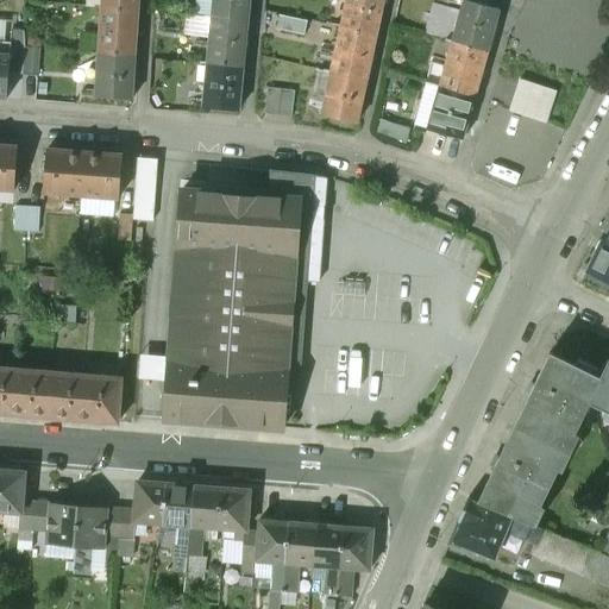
[(137,0),(101,0),(101,10),(137,11),(137,0)]
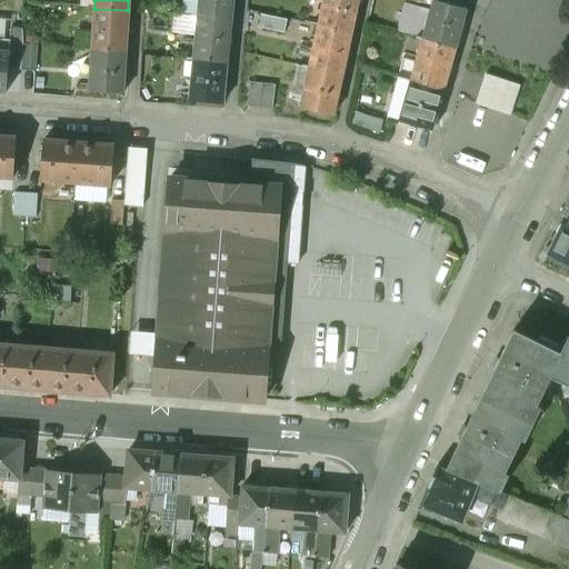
[(232,0),(198,0),(197,17),(230,20),(232,0)]
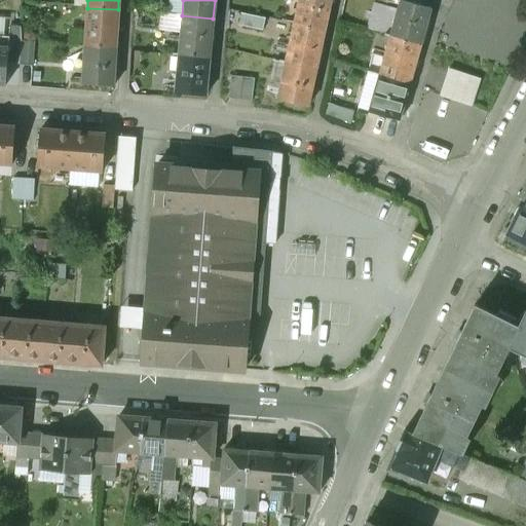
[(329,0),(297,0),(293,25),(323,32),(329,0)]
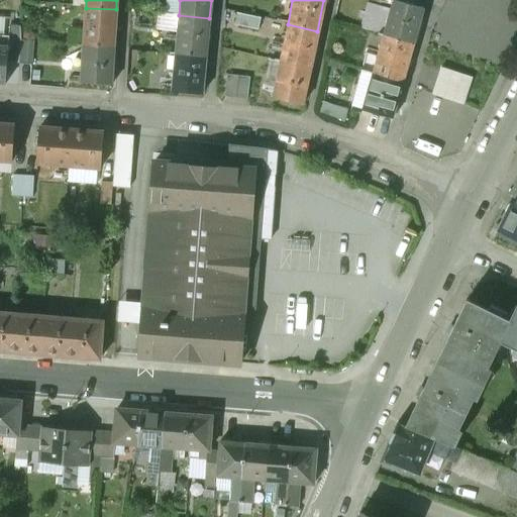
[(421,0),(394,0),(394,2),(418,9),(421,0)]
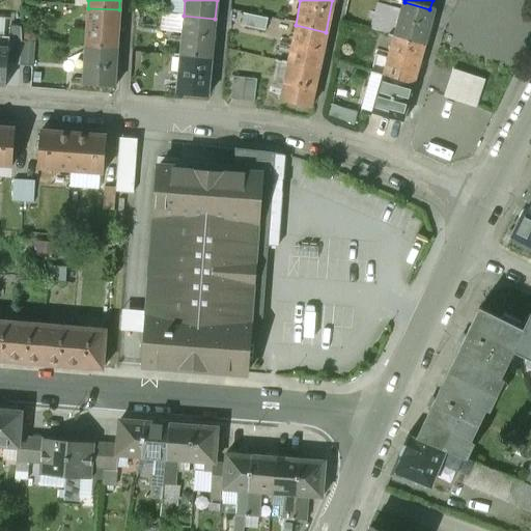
[(404,2),(403,2),(393,38),(422,47),(432,10),(429,9),(404,2)]
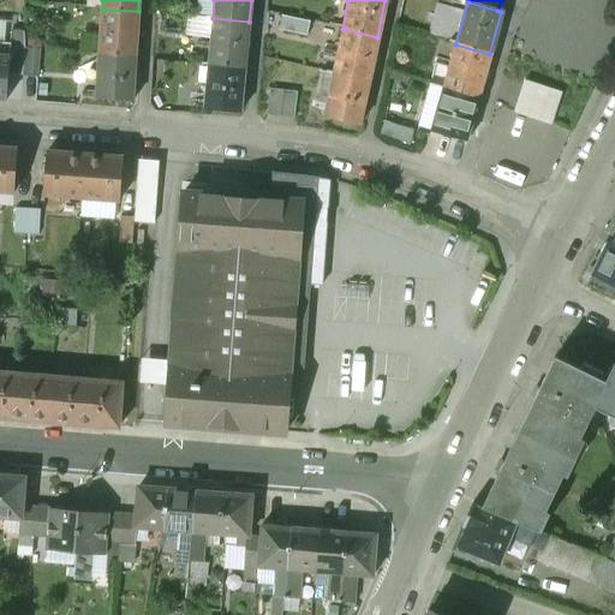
[(138,11),(102,10),(99,55),(135,58),(138,11)]
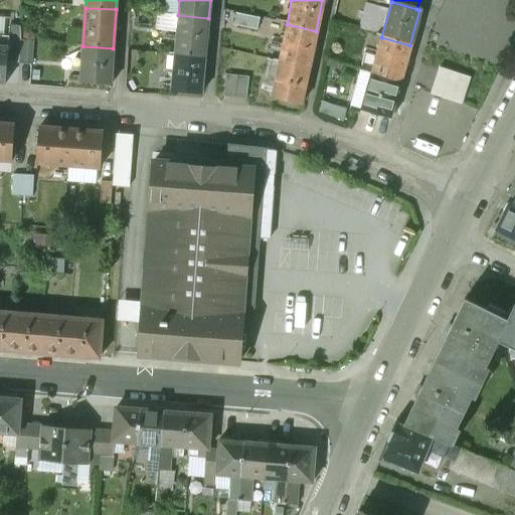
[(208,18),(178,15),(175,54),(205,57),(208,18)]
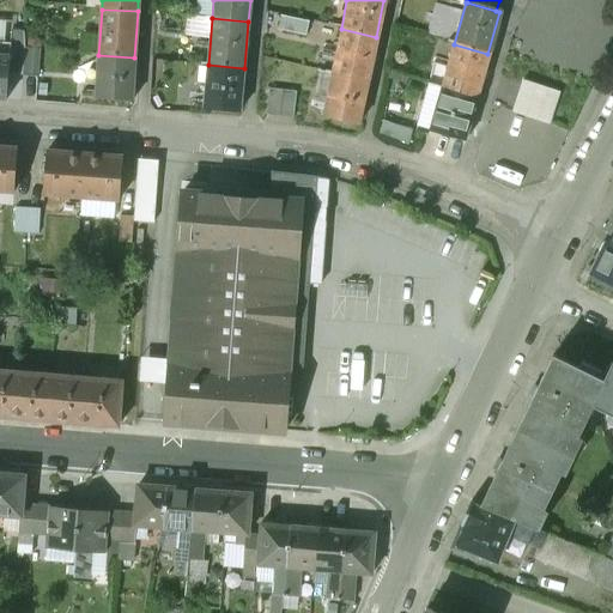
[(23,25),(11,25),(12,49),(24,49),(23,25)]
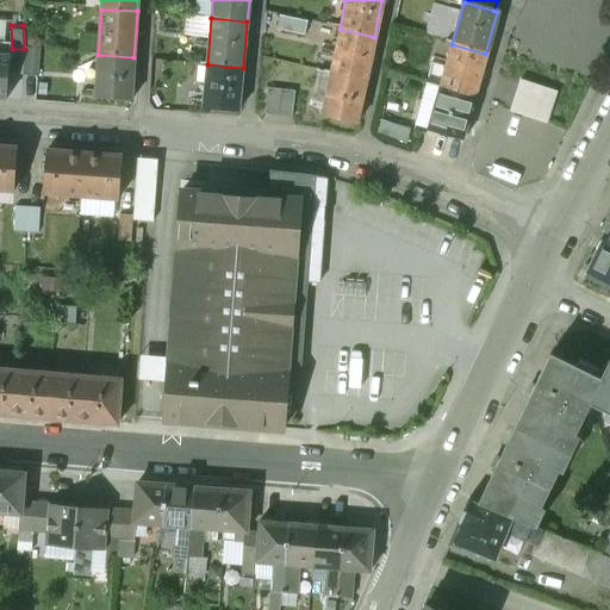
[(374,37),(340,29),(330,73),(365,81),(374,37)]
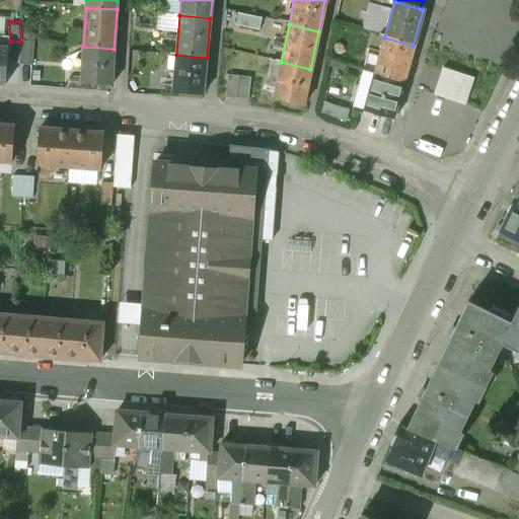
[(413,46),(384,38),(373,75),(402,84),(413,46)]
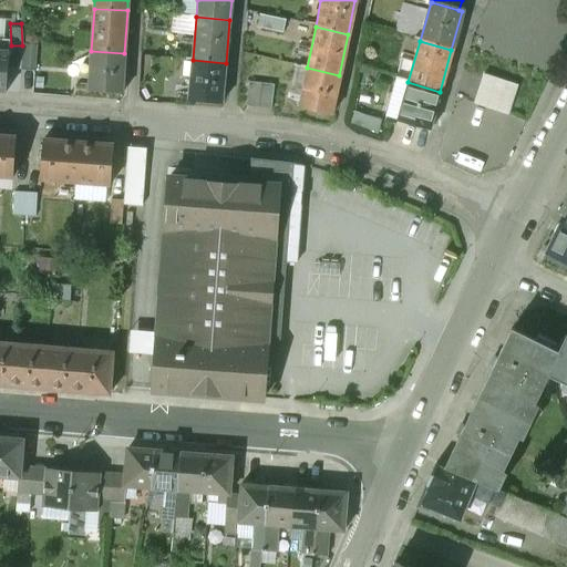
[(37,49),(22,48),(20,73),(34,74),(37,49)]
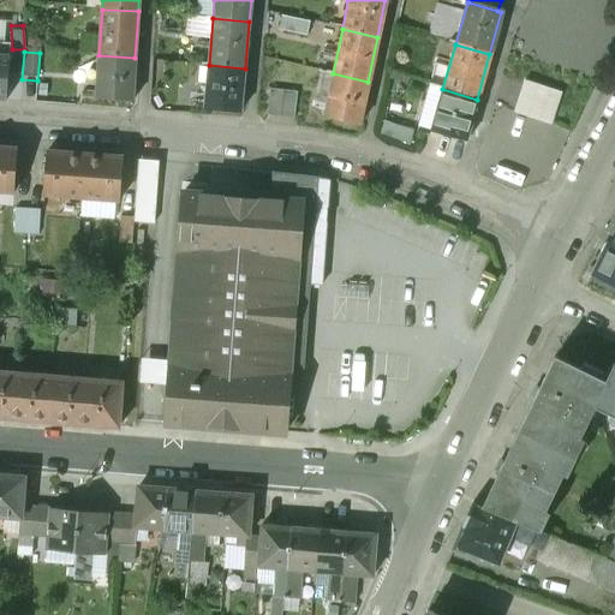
[(135,58),(99,55),(95,99),(131,101),(135,58)]
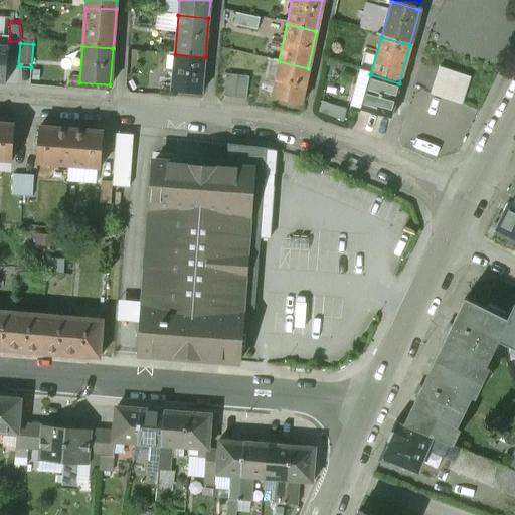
[(8,49),(0,48),(0,84),(5,86),(8,49)]
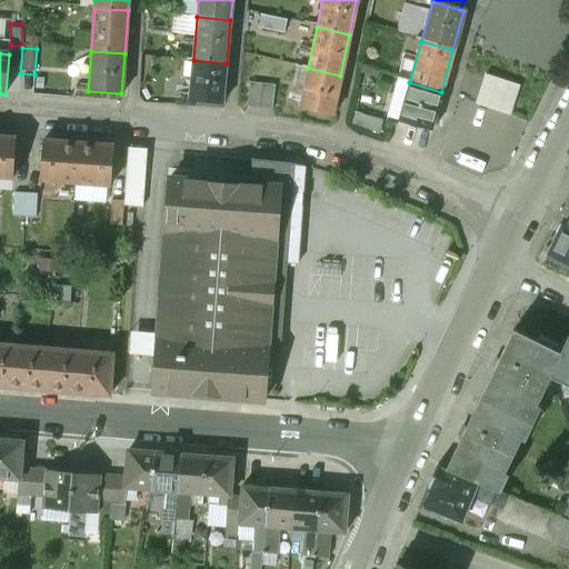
[(227,63),(193,60),(189,100),(222,103),(227,63)]
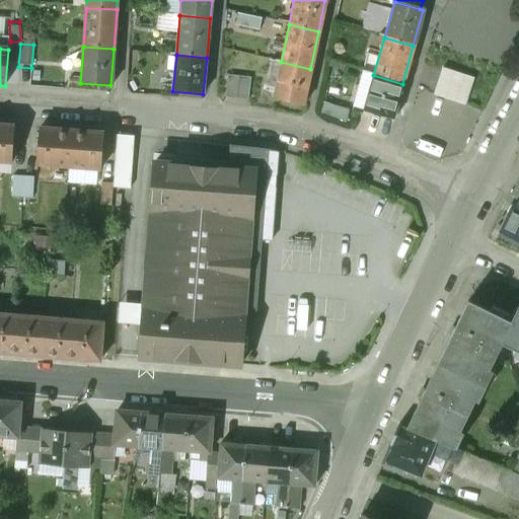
[(310,69),(281,62),(280,64),(275,63),(275,65),(270,64),(265,89),(275,91),(273,98),(303,104),(310,69)]
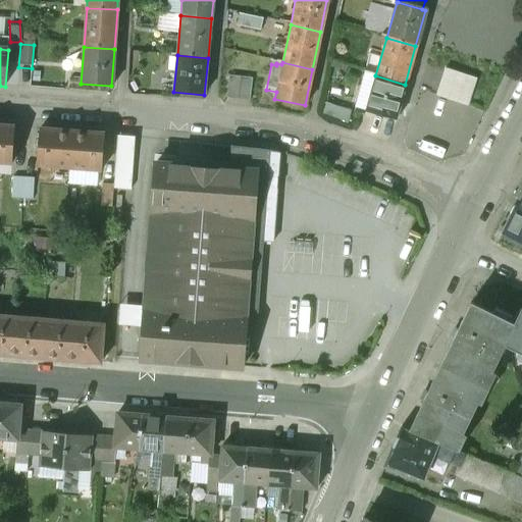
[(475,74),(444,66),(435,95),(467,104),(475,74)]
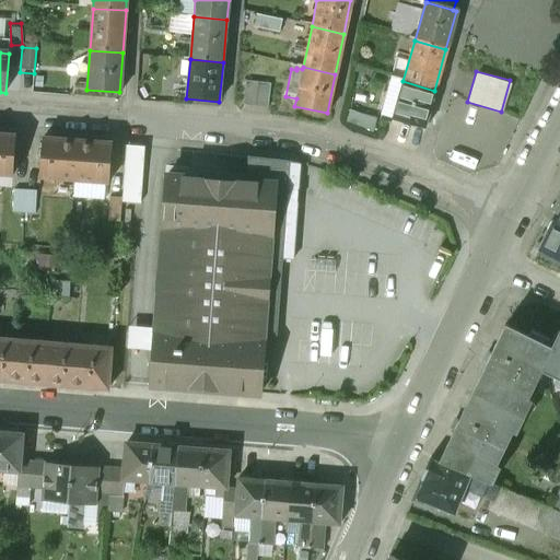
[(270,85),(246,81),(242,105),(266,109),(270,85)]
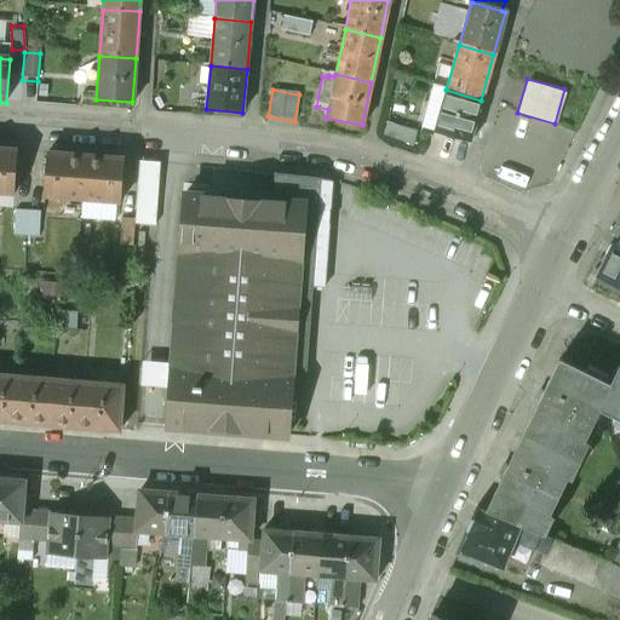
[(481,101),(446,90),(435,132),(469,142),(481,101)]
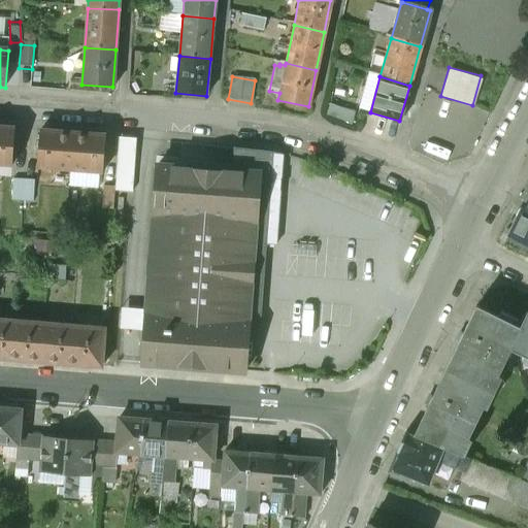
[(13,129),(0,128),(0,166),(10,167),(13,129)]
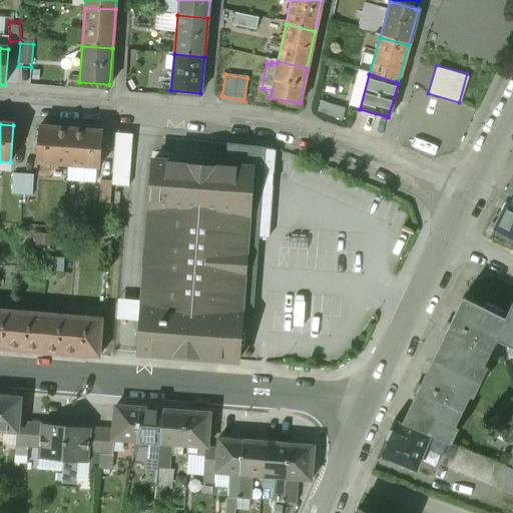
[(69,130),(38,127),(35,164),(67,166),(69,130)]
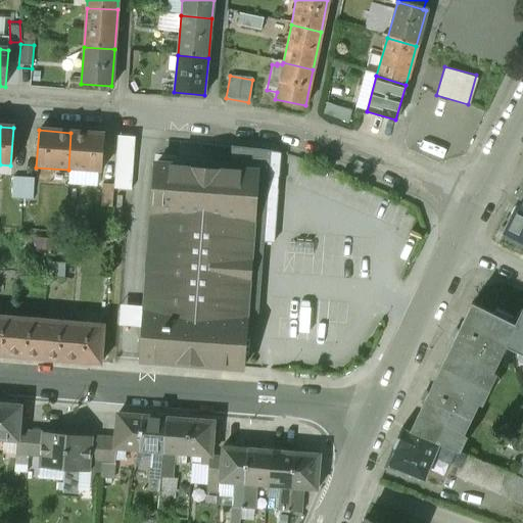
[(104,136),(70,133),(68,170),(101,173),(104,136)]
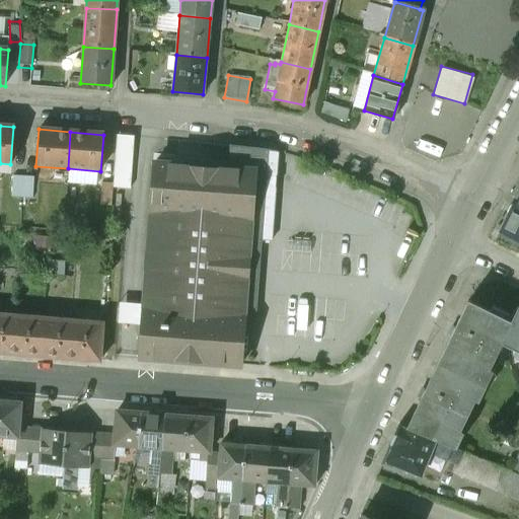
[(135,186),(137,133),(119,133),(118,184),(135,186)]
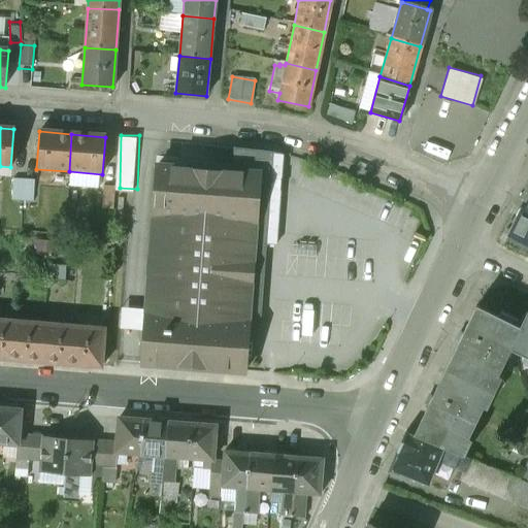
[(231,173),(171,168),(171,165),(160,164),(160,167),(157,167),(140,364),(243,371),(254,242),(276,244),(282,160),(261,153),(233,152),(231,173)]
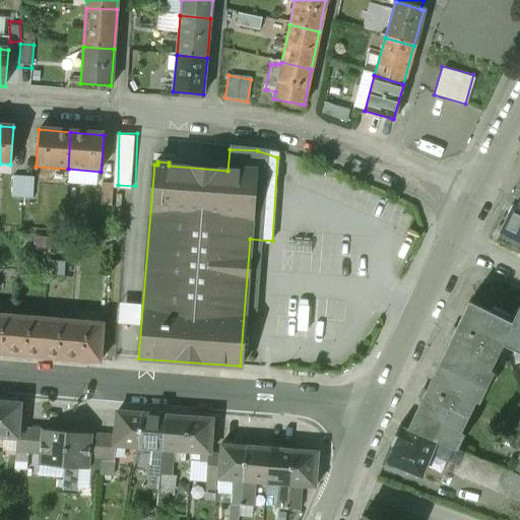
[(23,178),(12,177),(11,198),(21,199),(23,178)]
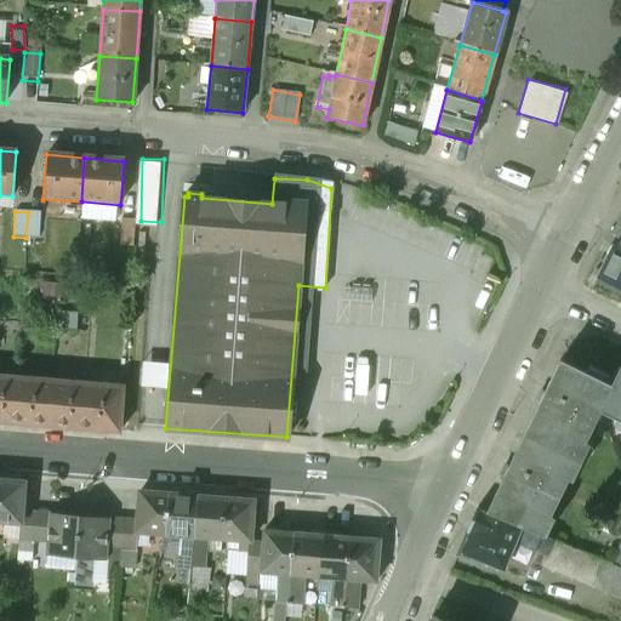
[(39,214),(28,212),(26,238),(38,238),(39,214)]
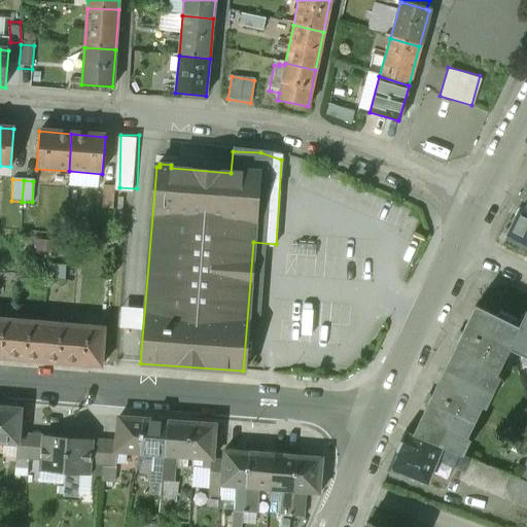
[(114,188),(104,187),(102,209),(112,210),(114,188)]
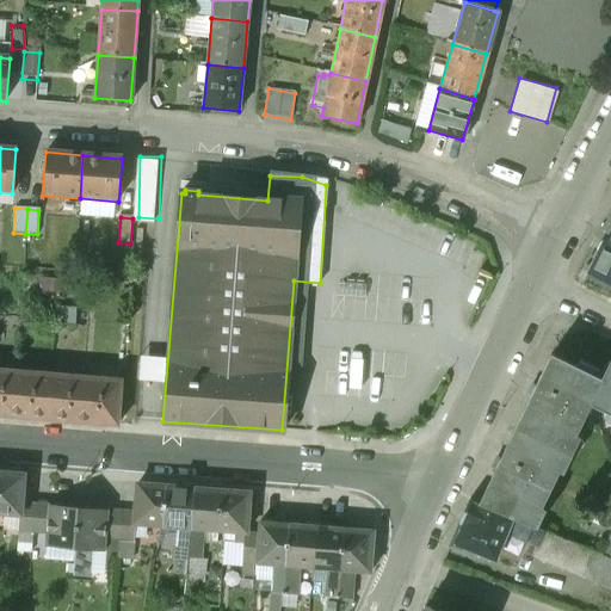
[(610,246),(605,244),(591,273),(610,282),(610,246)]
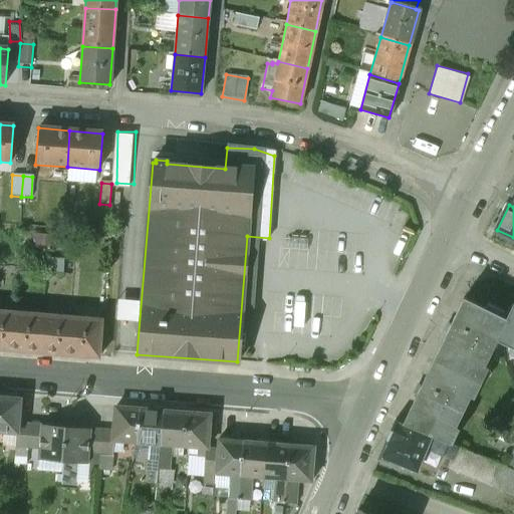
[(506,318),(462,297),(433,359),(473,380),(480,365),(482,366),(496,339),(506,318)]
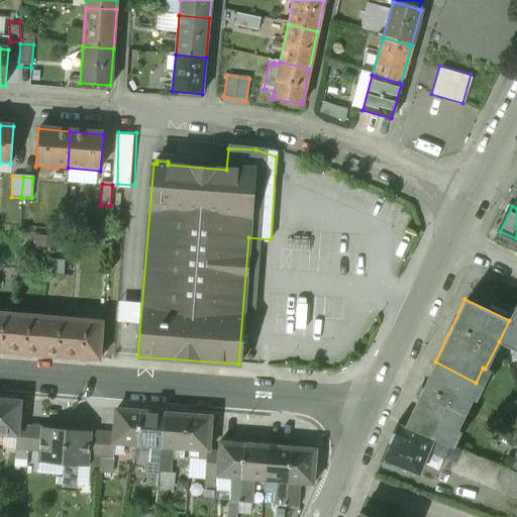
[(516,304),(509,320),(499,341),(516,349),(516,304)]
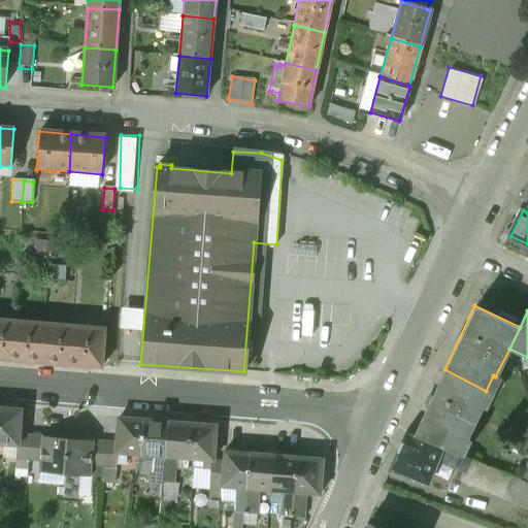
[(45,324),(0,320),(0,359),(43,363),(45,324)]
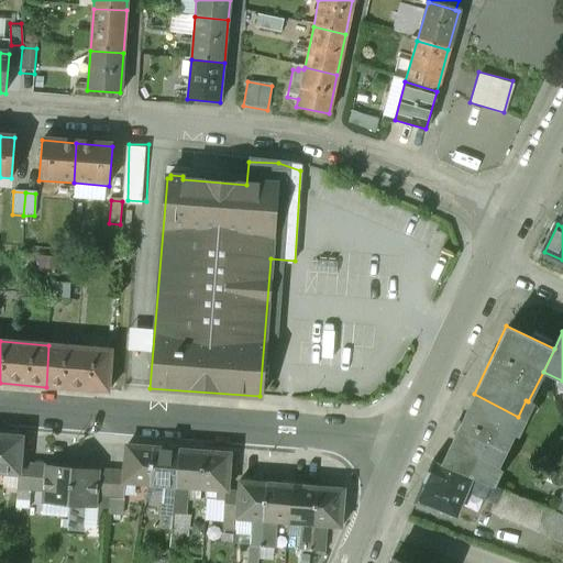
[(111,351),(48,345),(46,387),(109,393),(111,351)]
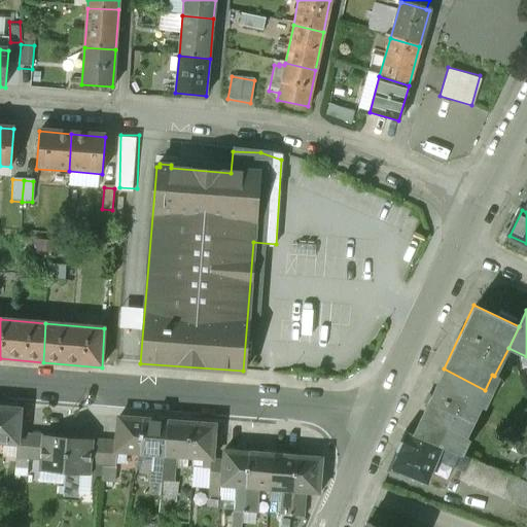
[(485,390),(444,369),(411,434),(454,452),(461,437),(464,440),(482,402),(479,401),(485,390)]
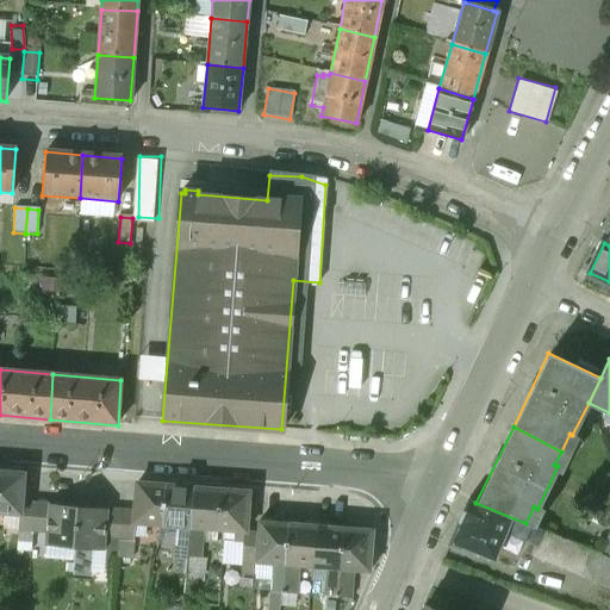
[(23,473),(0,471),(0,511),(18,514),(19,514),(20,502),(23,473)]
